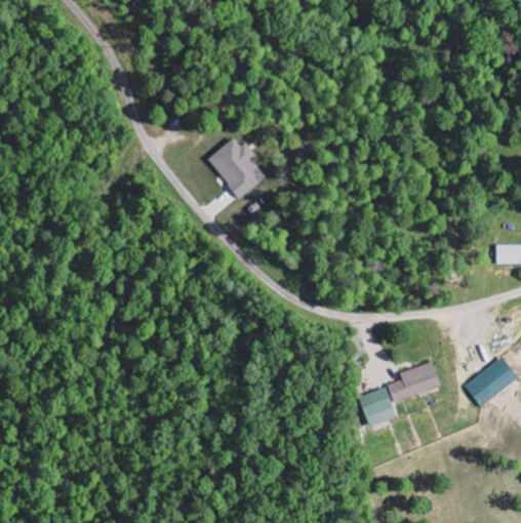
[(207,159),(239,198),(265,176),(251,160),(256,156),(245,143),(240,147),(233,138),(207,159)]
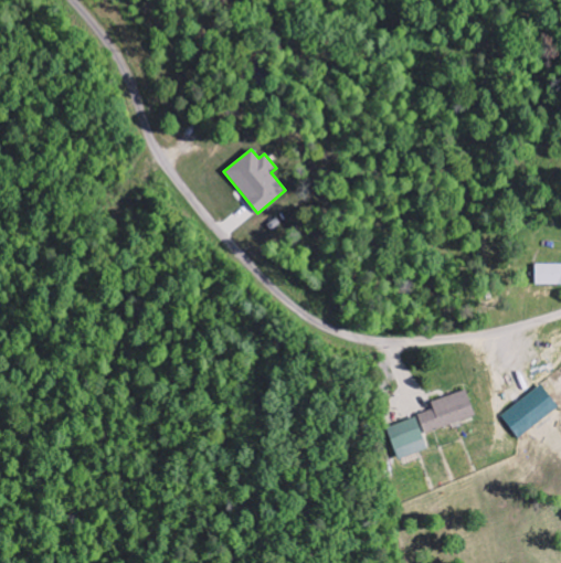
[(533,285),(560,284),(560,263),(533,264),(533,285)]
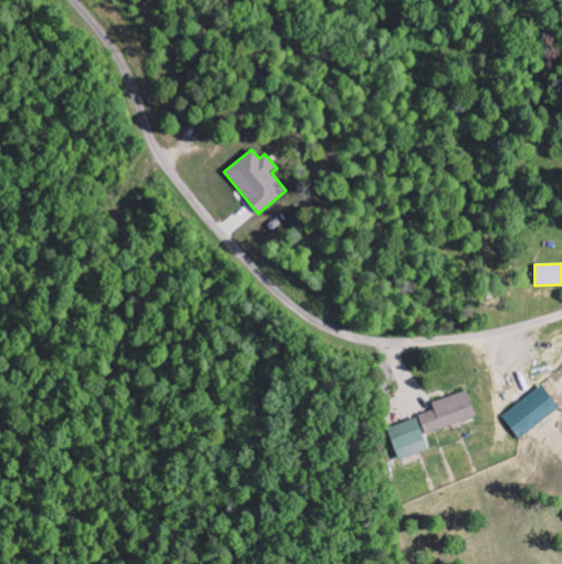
[(519,439),(559,406),(541,384),(500,417),(519,439)]
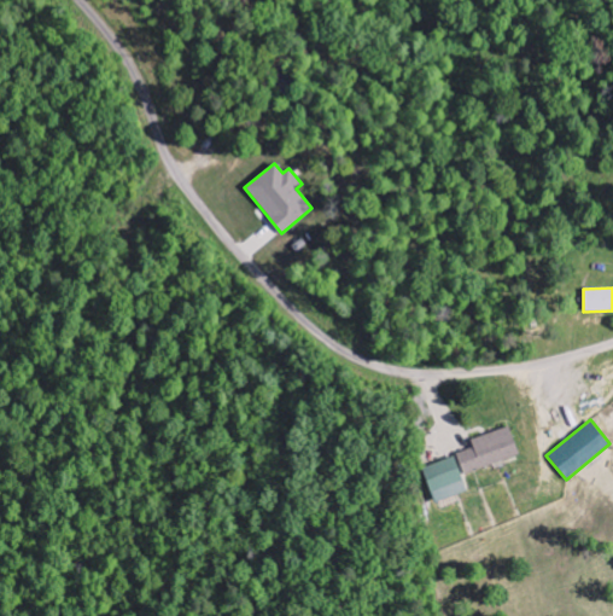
[(471,439),(473,448),(457,453),(463,472),(519,458),(511,428),(471,439)]
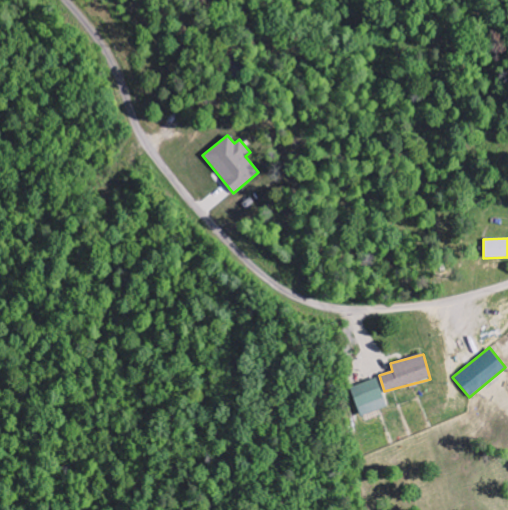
[(360,416),(387,408),(379,379),(352,387),(360,416)]
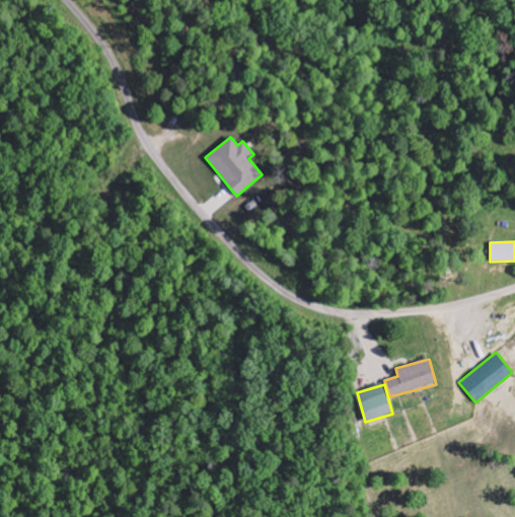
All buildings are outlined.
